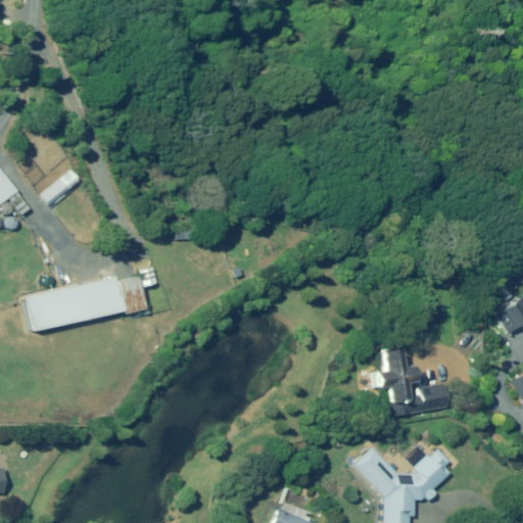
[(0,203),(8,198),(15,192),(0,173),(0,203)]
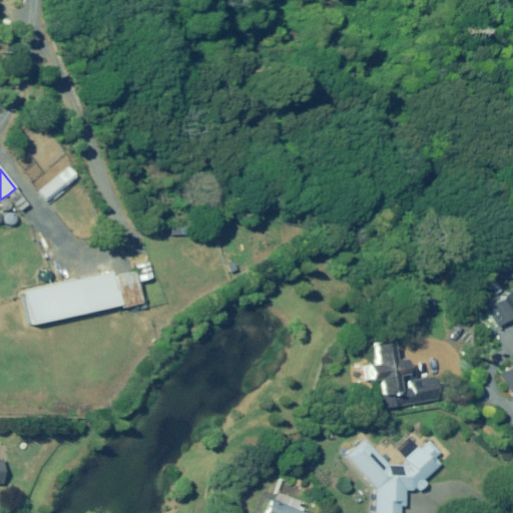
[(62,185),(53,174),(35,189),(44,200),(62,185)]
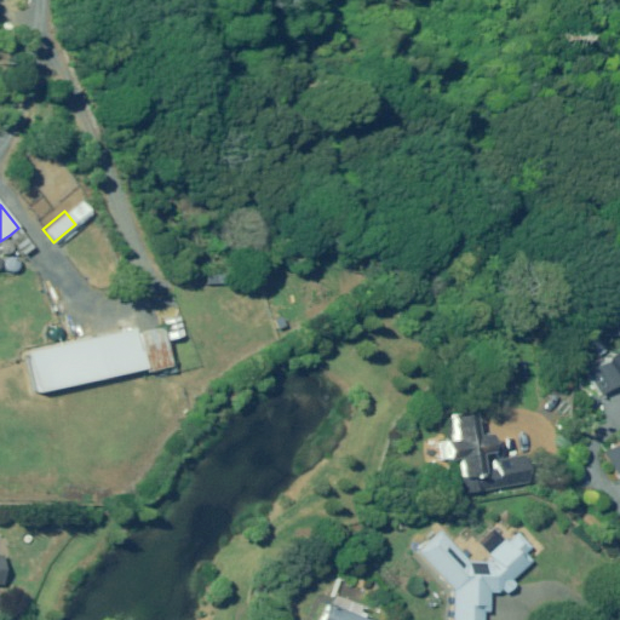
[(24,263),(36,253),(30,246),(22,252),(18,256),(24,263)]
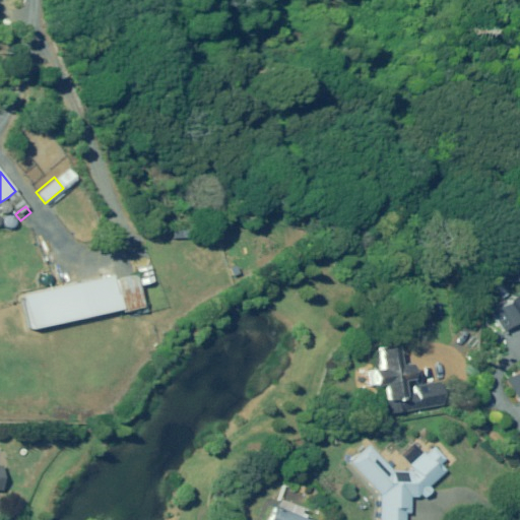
[(519,280),(519,266),(488,267),(488,281),(519,280)]
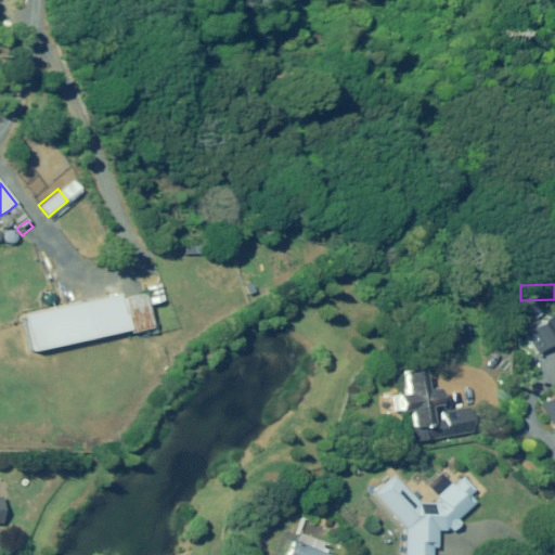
[(36,353),(131,332),(131,334),(154,330),(149,307),(146,307),(144,296),(124,301),(123,296),(27,317),(36,353)]
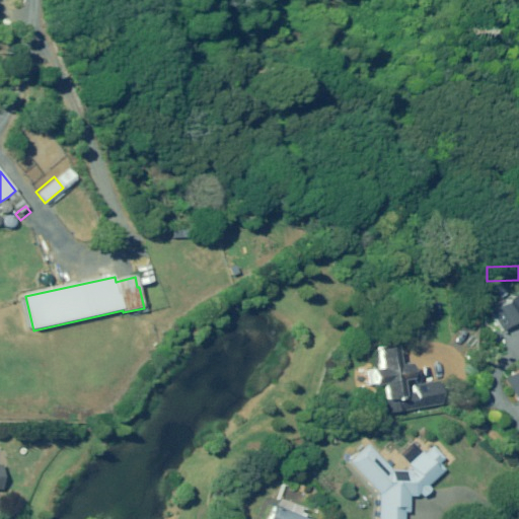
[(505,294),(499,285),(493,289),(499,298),(505,294)]
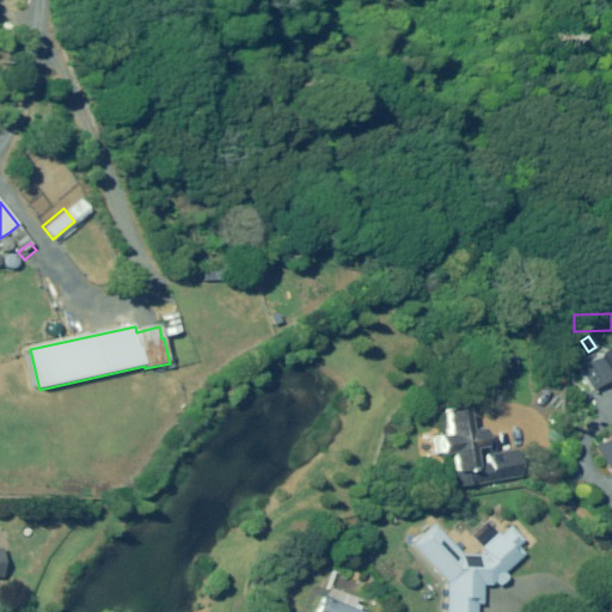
[(594,390),(611,378),(611,346),(609,348),(601,353),(597,355),(589,360),(580,367),(594,390)]
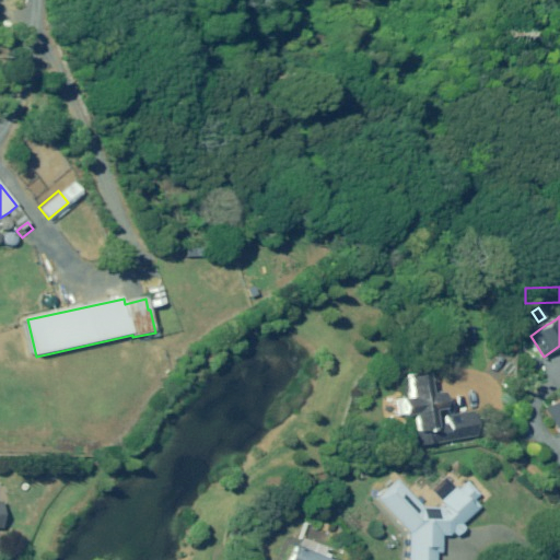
[(432,391),(429,373),(423,374),(421,372),(411,374),(410,376),(413,397),(401,399),(403,400),(396,401),(398,415),(406,413),(406,415),(416,413),(419,430),(416,430),(418,445),(478,435),(474,410),(447,415),(448,422),(443,423),(438,424),(435,409),(446,407),(444,392),(440,392),(432,393),(432,391)]
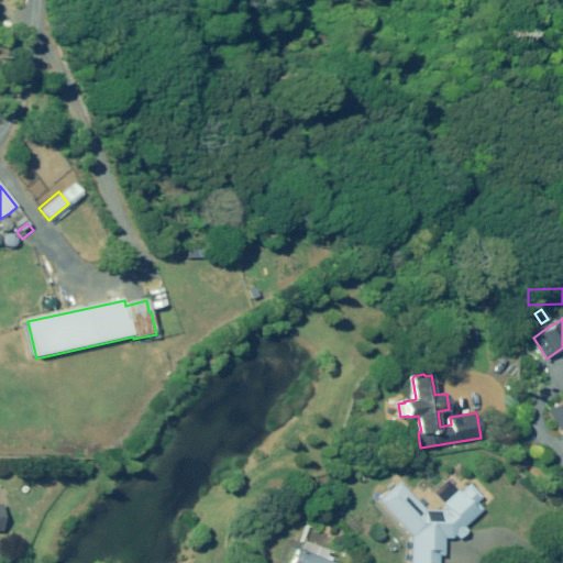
[(562,399),(549,409),(562,431),(562,399)]
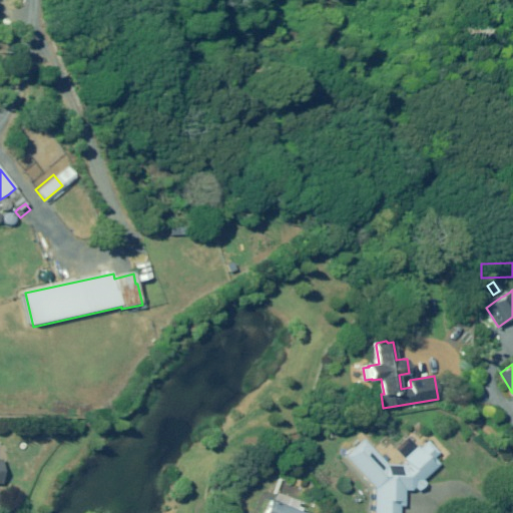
[(427,441),(424,444),(419,448),(417,446),(404,458),(406,460),(402,464),(388,464),(363,438),(345,456),(353,464),(376,488),(375,512),(400,512),(400,505),(405,505),(406,489),(413,490),(415,487),(419,490),(426,484),(426,483),(423,479),(440,463),(434,457),(439,452),(434,448),(427,441)]
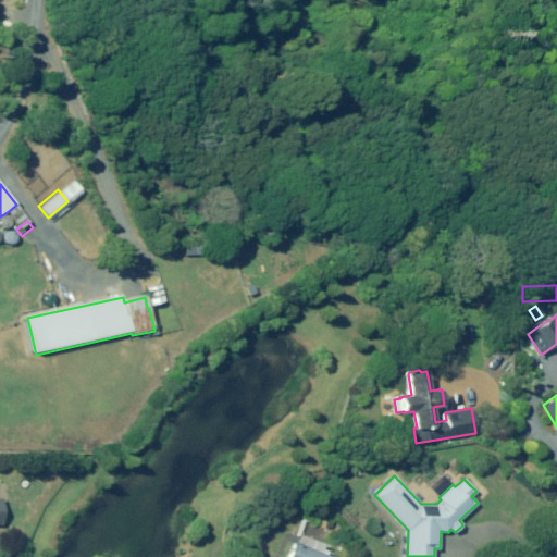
[(323,546),(323,545),(300,535),(299,536),(297,543),(295,542),(288,556),(331,556),(326,555),(329,549),(323,546)]
